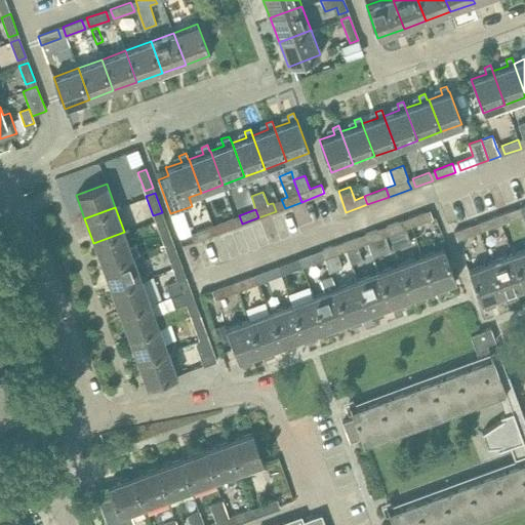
[(514,209),(498,215),(501,224),(517,217),(514,209)]
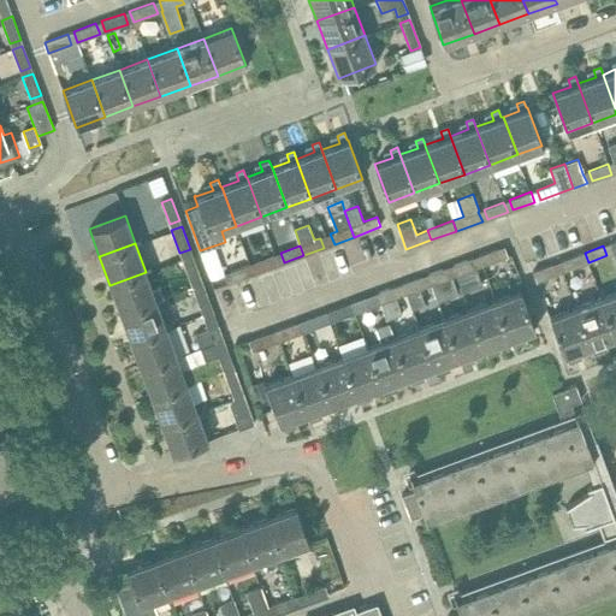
[(498,248),(477,256),(481,266),(503,259),(498,248)]
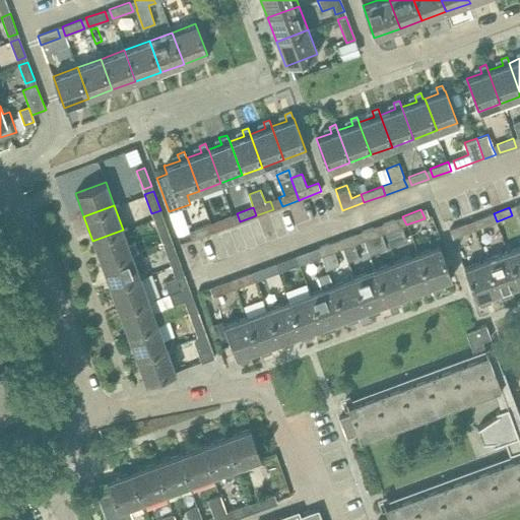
[(153,218),(159,237),(169,234),(161,214),(153,218)]
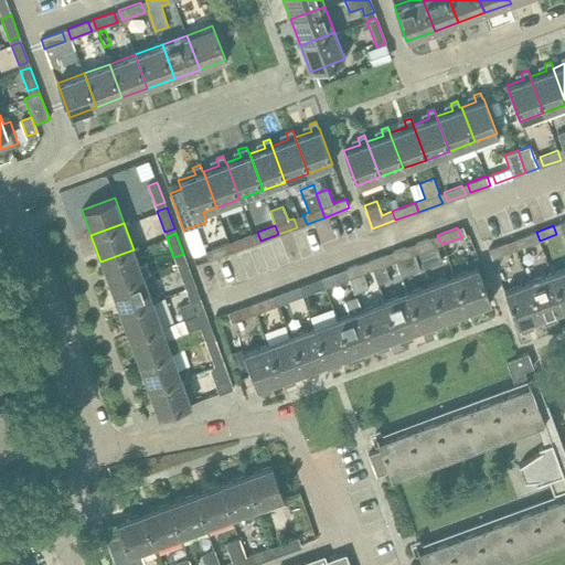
[(255,243),(252,233),(234,241),(237,249),(255,243)]
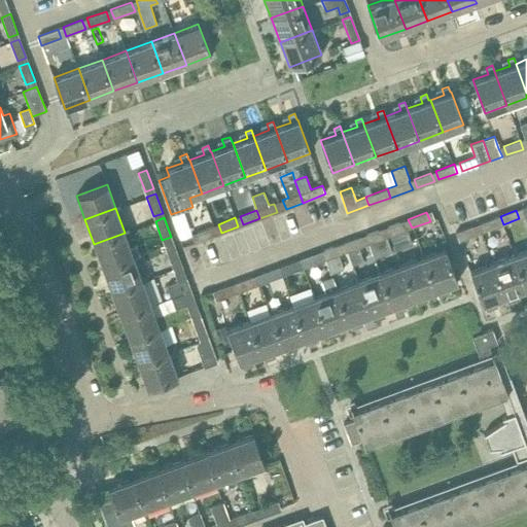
[(495,217),(478,224),(482,233),(498,226),(495,217)]
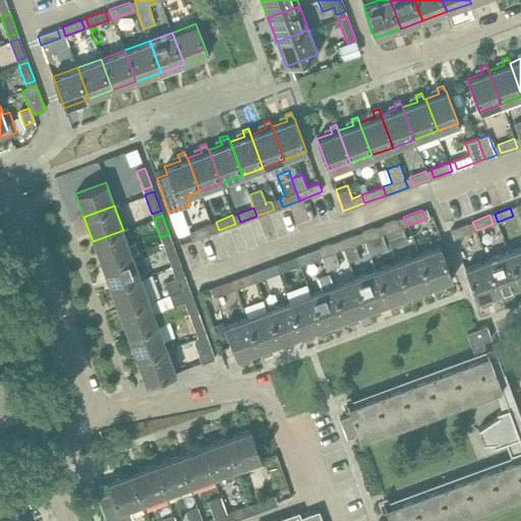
[(399,218),(382,224),(386,233),(392,247),(408,241),(403,227),(399,218)]
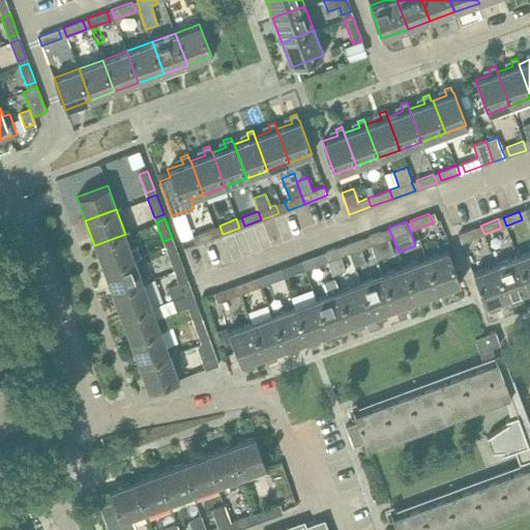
[(193,235),(196,244),(217,236),(214,227),(193,235)]
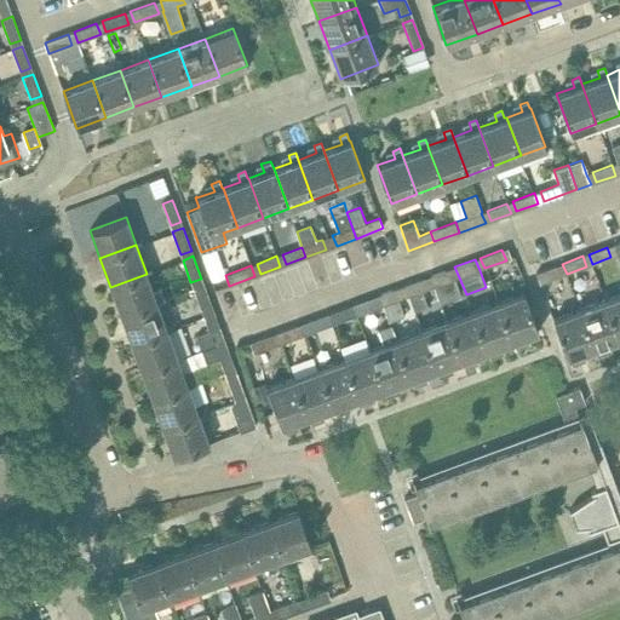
[(557,265),(537,273),(540,283),(561,276),(557,265)]
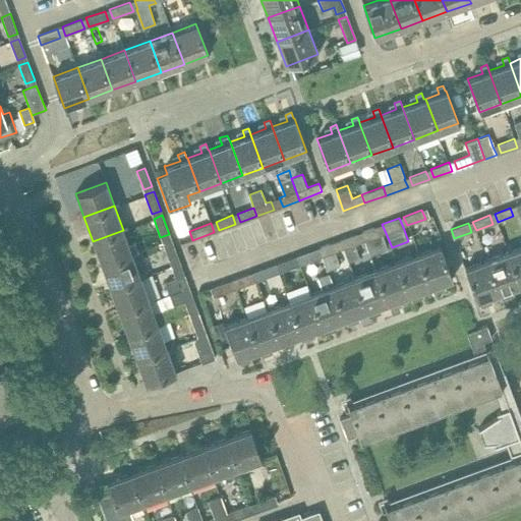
[(379,225),(360,232),(363,241),(364,241),(369,255),(388,248),(383,234),(379,225)]
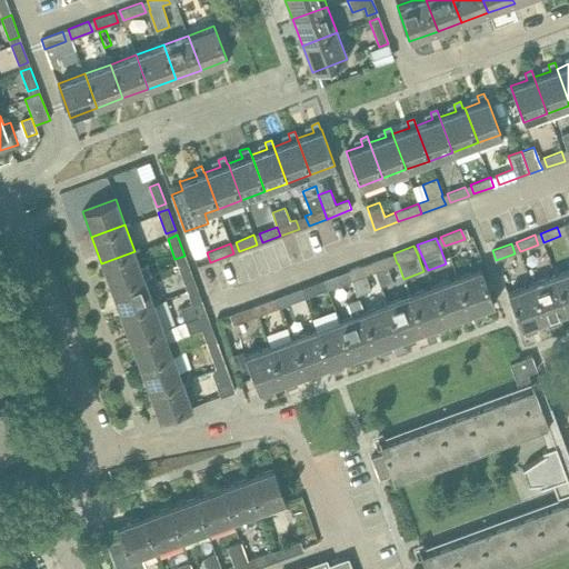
[(140,267),(135,251),(101,263),(111,289),(151,275),(147,265),(140,267)]
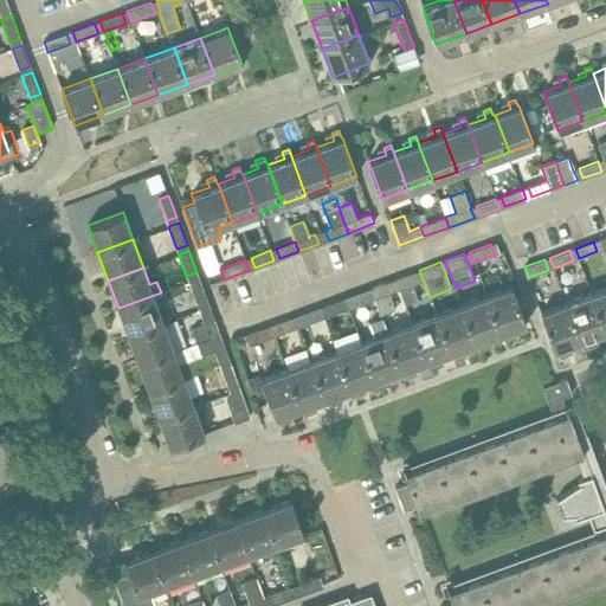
[(413,272),(395,278),(400,289),(405,304),(418,300),(413,284),(418,283),(413,272)]
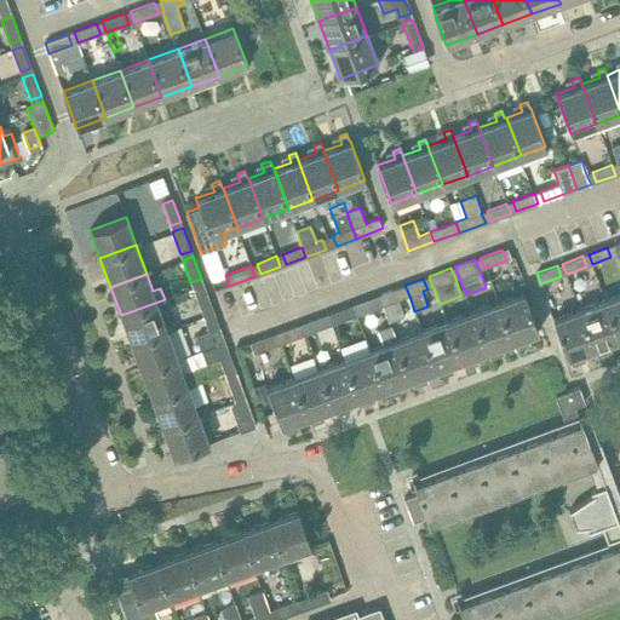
[(193,288),(201,311),(212,306),(204,285),(193,288)]
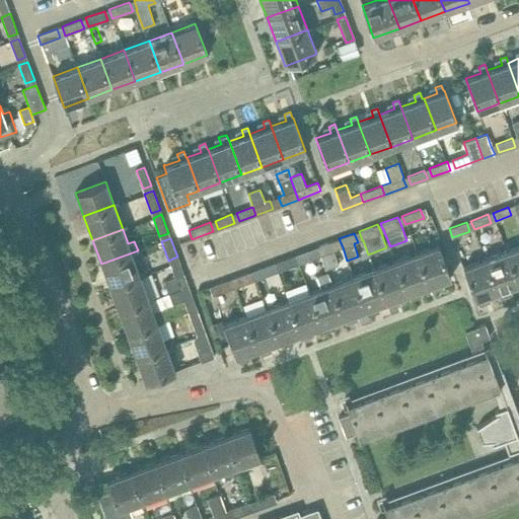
[(332,241),(317,246),(320,255),(325,269),(339,264),(334,250),(337,250),(332,241)]
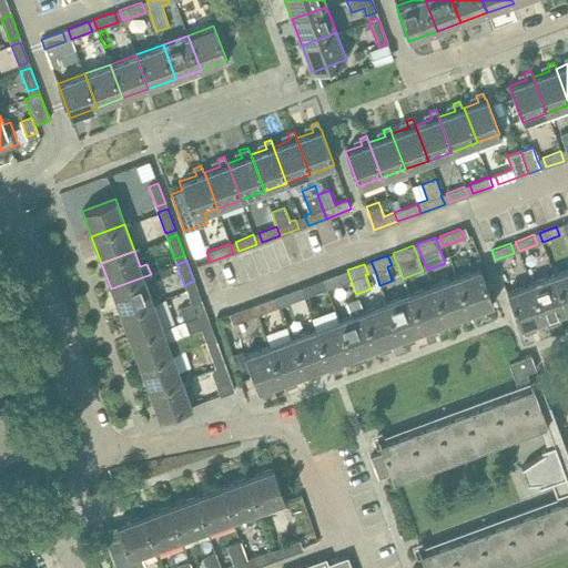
[(494,304),(486,283),(479,267),(455,276),(468,313),(469,312),(473,320),(479,316),(477,310),(492,304),(494,304)]
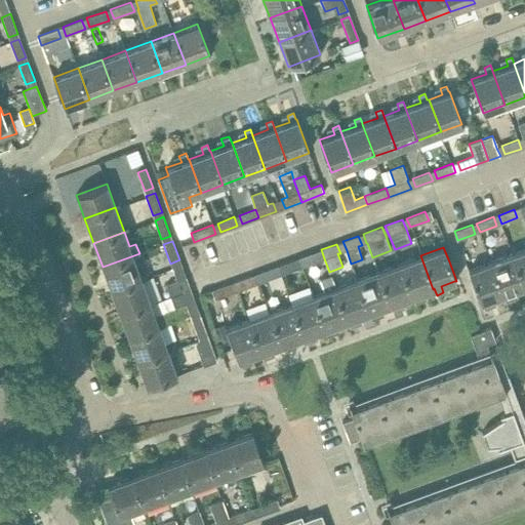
[(524,287),(524,248),(513,253),(524,286),(524,287)]
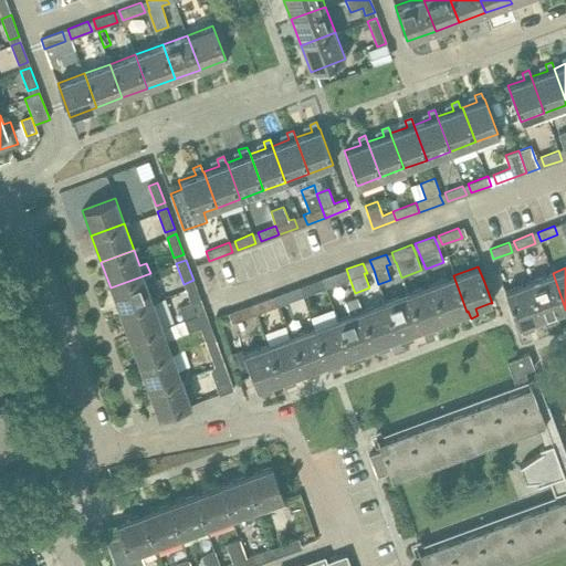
[(150,273),(111,287),(119,314),(153,301),(149,291),(144,276),(150,274),(150,273)]
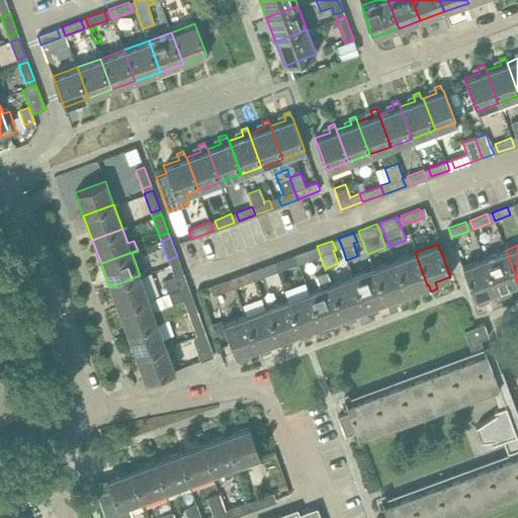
[(307,250),(296,254),(299,262),(310,258),(307,250)]
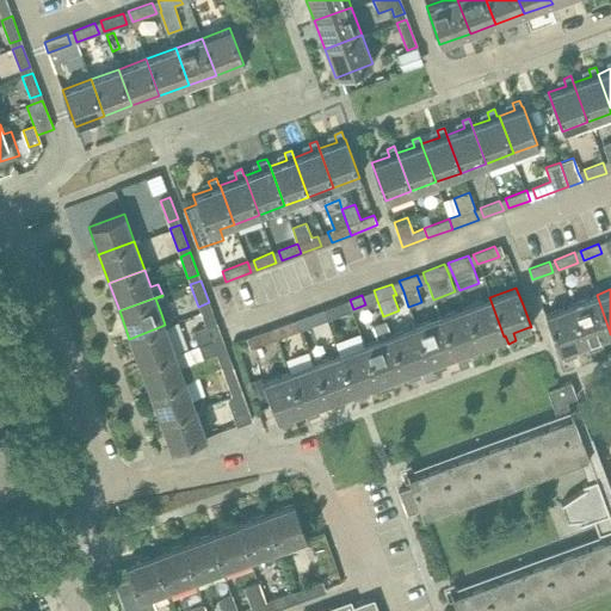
[(593,340),(610,333),(597,295),(571,304),(585,343),(588,351),(596,347),(593,340)]
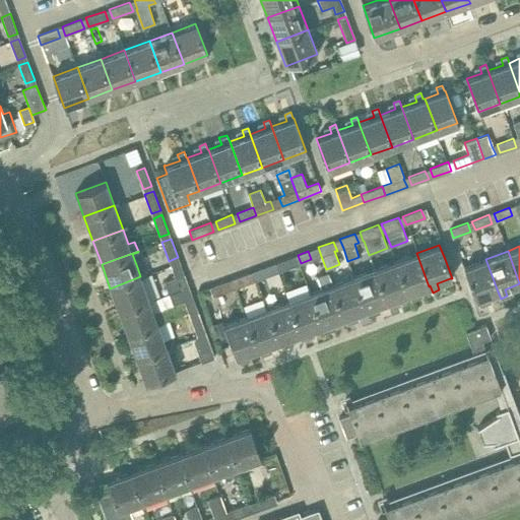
[(417,298),(415,291),(429,286),(416,253),(395,261),(407,294),(408,294),(411,301),(417,298)]
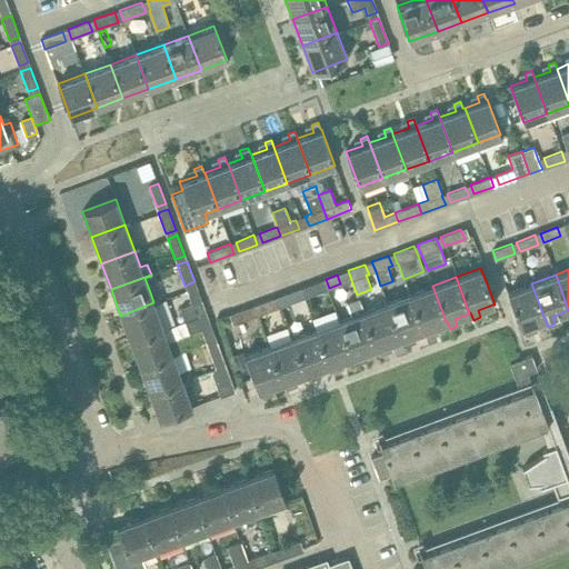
[(305,297),(323,290),(320,281),(301,288),(305,297)]
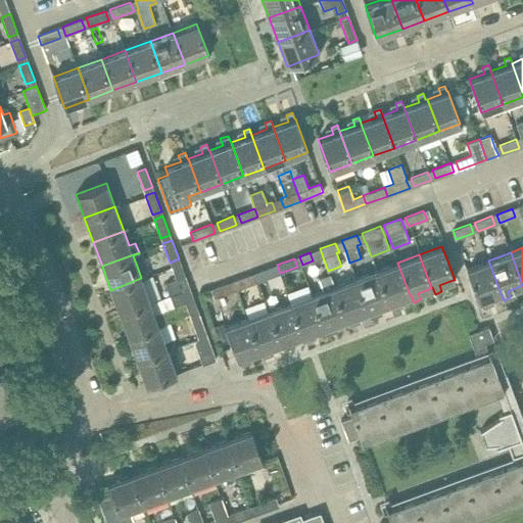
[(488,305),(486,298),(501,293),(488,260),(466,269),(472,283),(479,302),(480,301),(482,307),(488,305)]
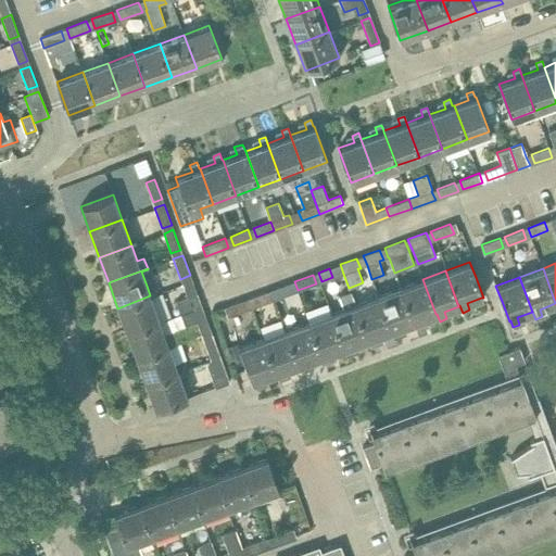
[(424,327),(420,320),(436,314),(422,279),(400,288),(413,323),(414,323),(417,329),(424,327)]
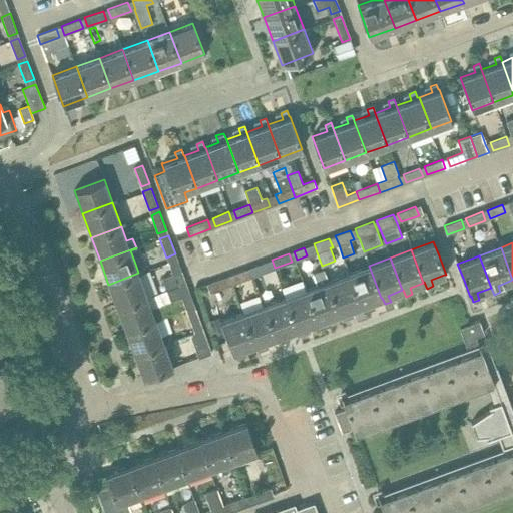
[(166,290),(185,283),(177,259),(168,263),(172,275),(162,278),(166,290)]
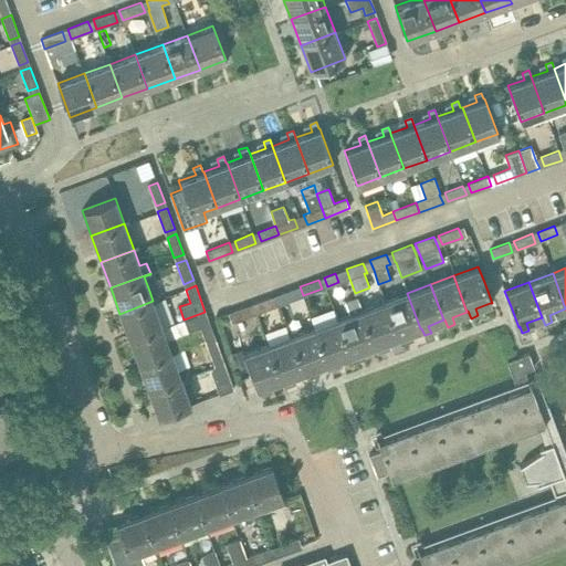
[(297,297),(294,289),(275,295),(279,305),(297,297)]
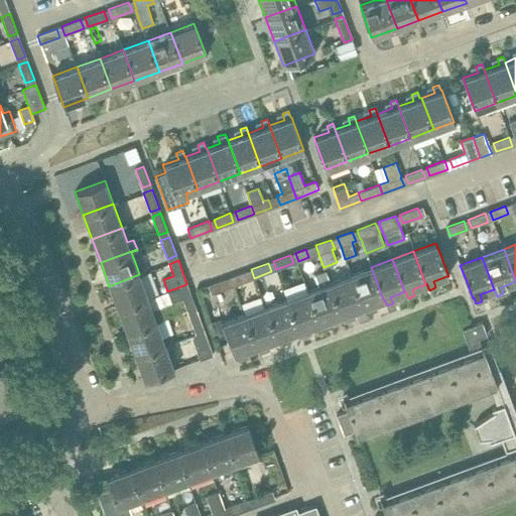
[(372,311),(369,304),(383,299),(371,267),(349,274),(362,307),(363,307),(366,313),(372,311)]
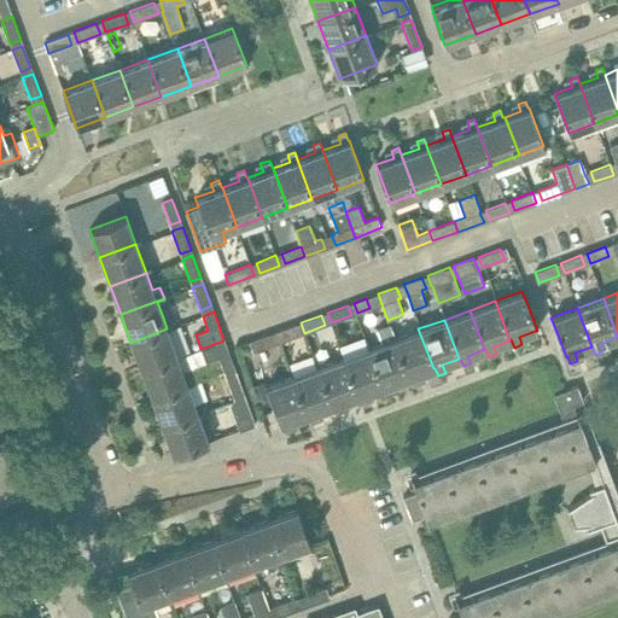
[(385,395),(394,392),(391,384),(408,378),(409,378),(394,337),(389,324),(377,328),(382,342),(369,347),(384,386),(383,388),(385,395)]
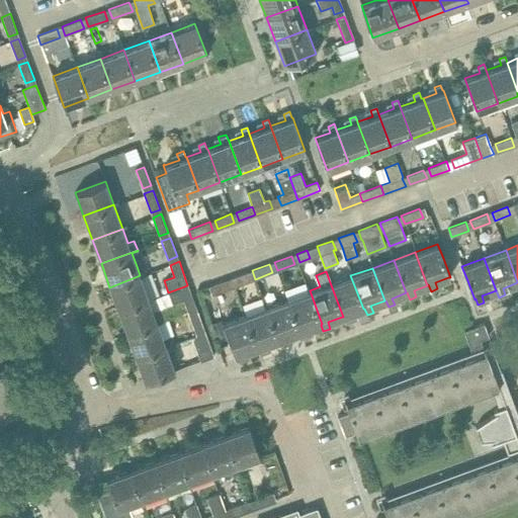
[(234,286),(250,281),(247,272),(231,278),(234,286)]
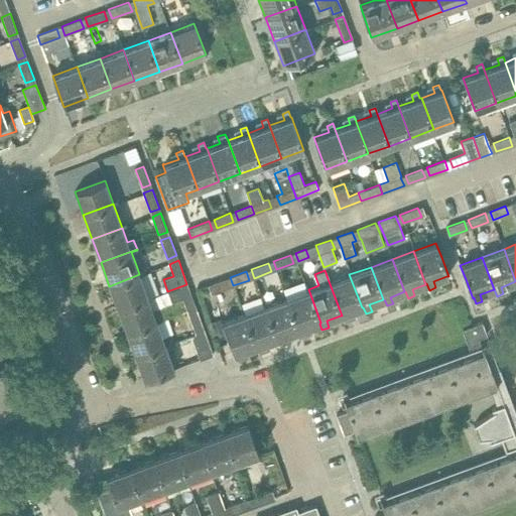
[(118,309),(148,298),(140,275),(145,273),(109,286),(118,309)]
